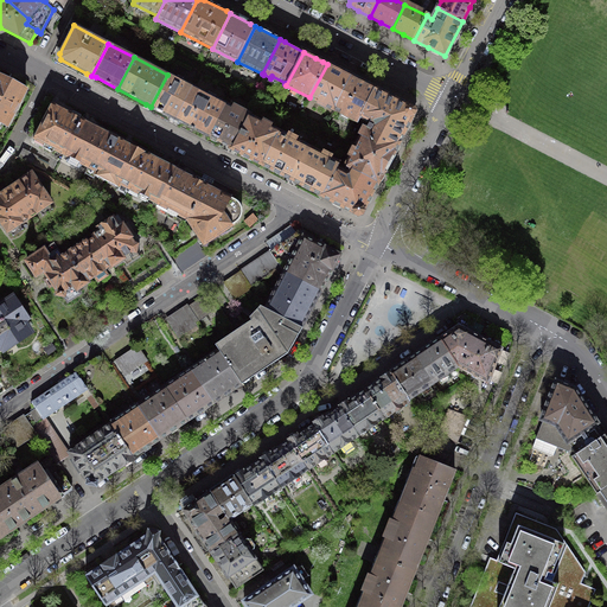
[(332,66),(327,64),(310,97),(333,110),(351,77),(339,70),(332,66)]
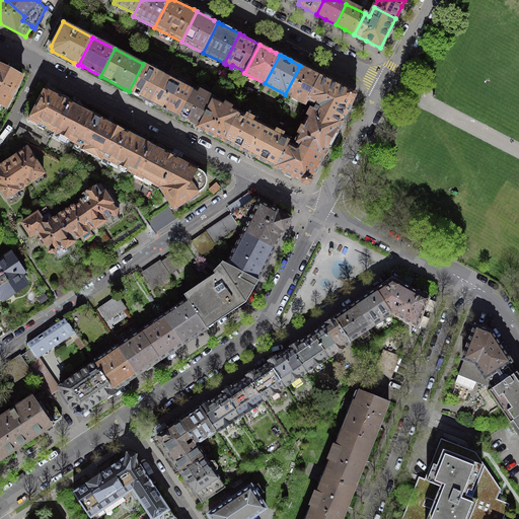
[(143,64),(129,91),(146,100),(150,102),(164,75),(143,64)]
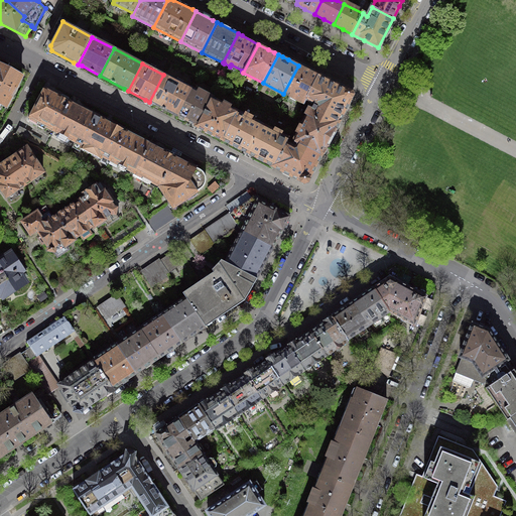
[(7,70),(0,66),(0,104),(6,108),(22,78),(7,70)]
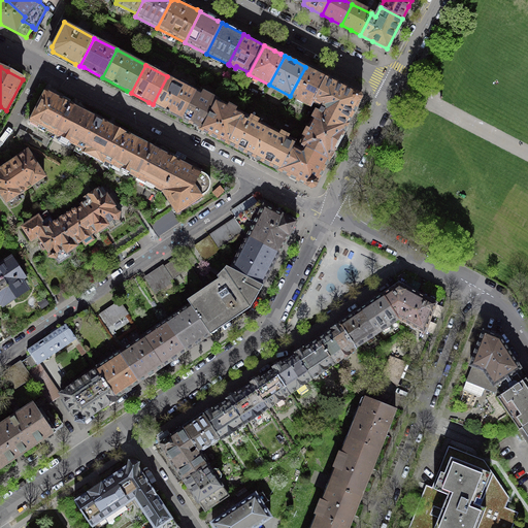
[(305,67),(290,96),(291,96),(292,95),(304,101),(303,103),(310,107),(326,77),(318,73),(316,72),(305,67)]
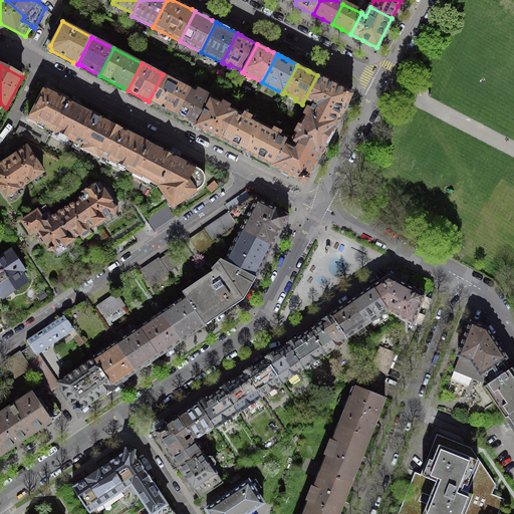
[(191,88),(163,74),(149,101),(153,103),(177,115),(191,88)]
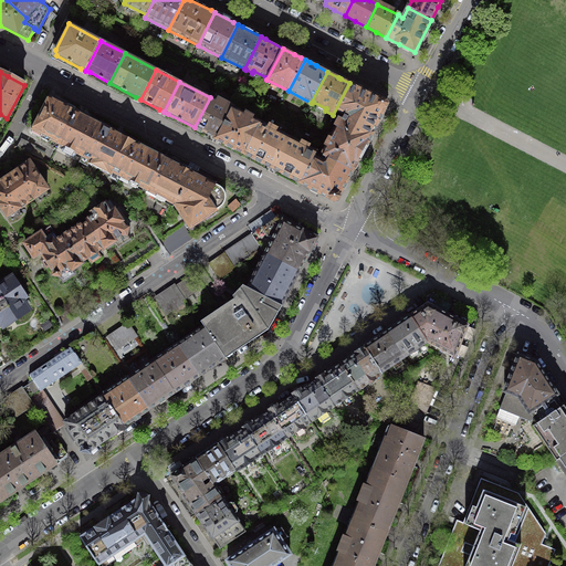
[(337,127),(367,143),(371,134),(373,135),(377,126),(376,125),(384,109),(386,108),(388,105),(388,103),(387,101),(384,100),(381,100),(369,93),(370,92),(362,87),(360,88),(349,83),(333,115),(334,115),(337,108),(346,113),(344,116),(343,119),(342,118),(337,127)]
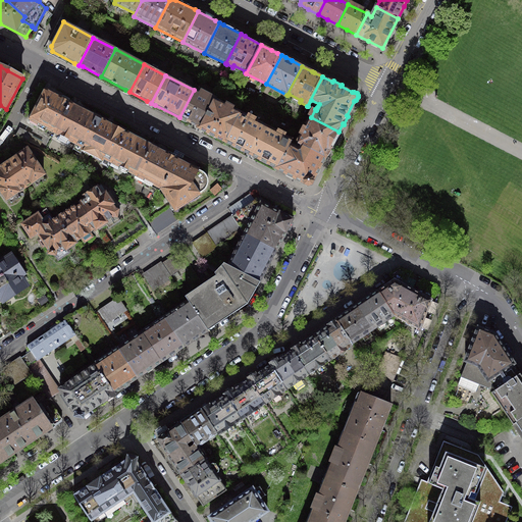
[(55,133),(70,103),(57,96),(45,90),(29,119),(30,119),(29,122),(43,131),(47,129),(47,128),(55,133)]
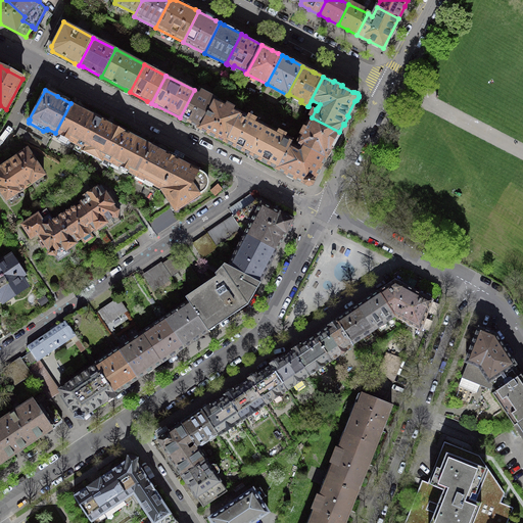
[(194,90),(180,117),(196,126),(200,128),(199,128),(200,129),(216,99),(208,95),(207,97),(194,90)]
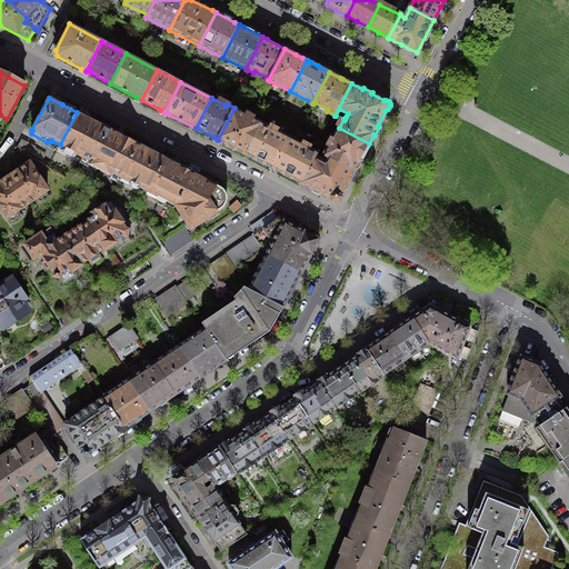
[(246,155),(261,125),(235,110),(235,108),(218,140),(221,141),(227,145),(227,146),(235,150),(236,149),(246,155)]
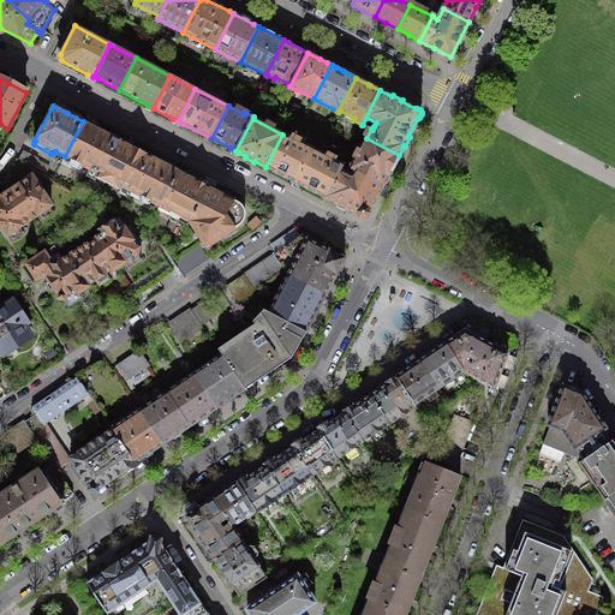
[(83,121),(65,156),(71,160),(70,163),(82,169),(84,166),(89,169),(107,135),(95,127),(83,121)]
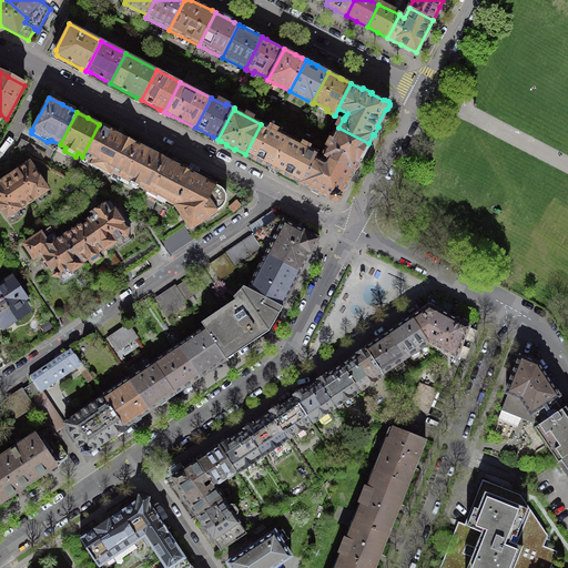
[(119,134),(99,124),(82,156),(91,161),(89,164),(111,175),(113,172),(121,176),(138,144),(119,134)]
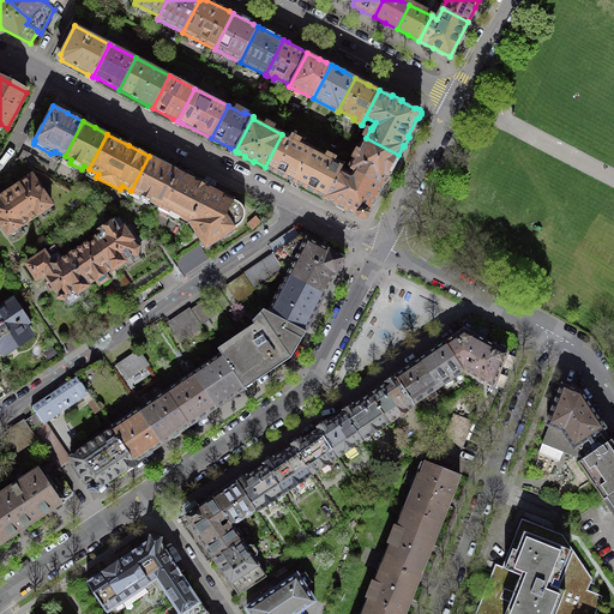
[(313,150),(282,134),(265,167),(276,172),(276,173),(284,178),(286,176),(292,180),(296,182),(313,150)]
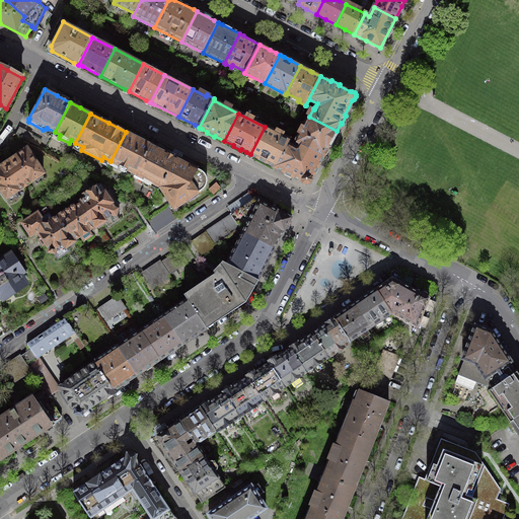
[(337,131),(309,117),(296,142),(323,156),(336,133),(337,131)]
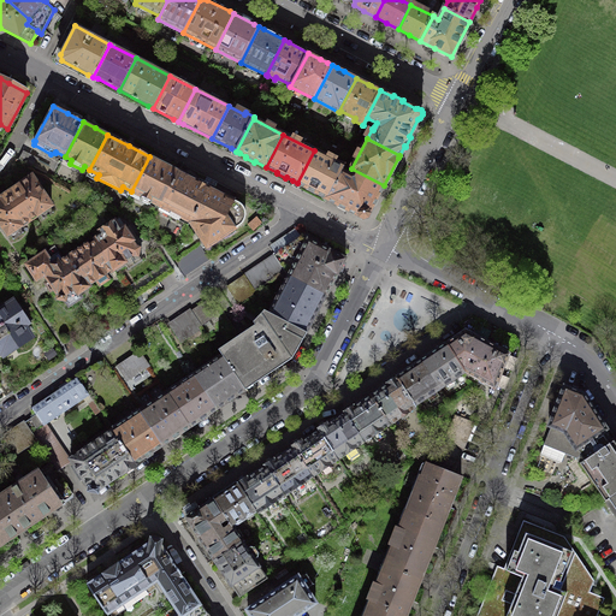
[(344,166),(314,150),(297,183),(301,185),(307,188),(307,190),(315,195),(317,193),(326,199),(327,199),(344,166)]
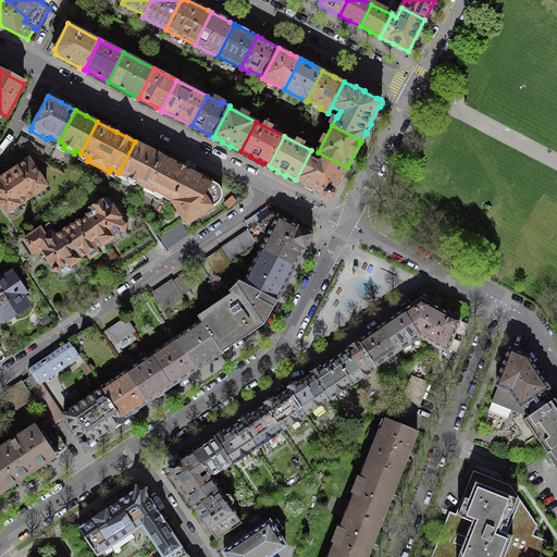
[(34,144),(22,137),(20,141),(17,146),(28,151),(28,150),(31,151),(34,144)]
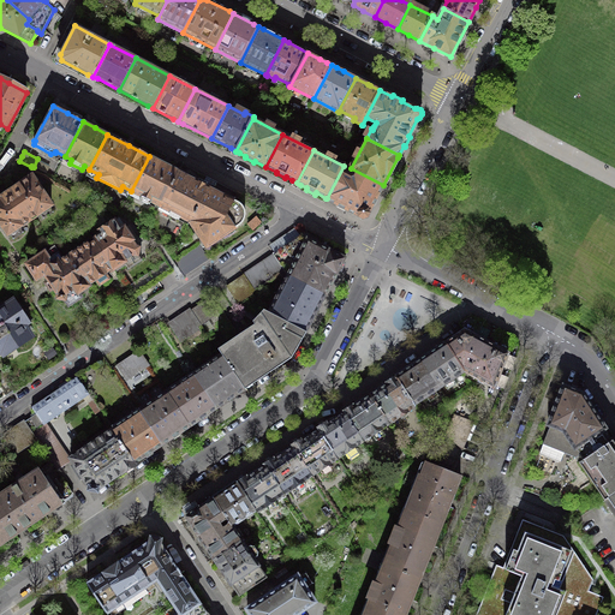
[(149,156),(131,191),(130,195),(148,204),(150,201),(161,207),(179,172),(165,163),(149,156)]
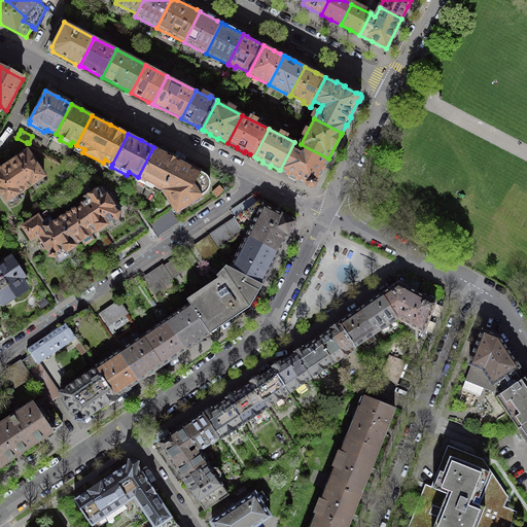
[(295,143),(294,142),(280,170),(289,175),(288,176),(292,178),(296,180),(296,179),(307,184),(308,186),(311,188),(313,187),(315,187),(316,183),(316,181),(323,167),(325,168),(329,160),(328,159),(301,144),(300,145),(305,148),(303,151),(301,151),(292,147),(295,143)]
